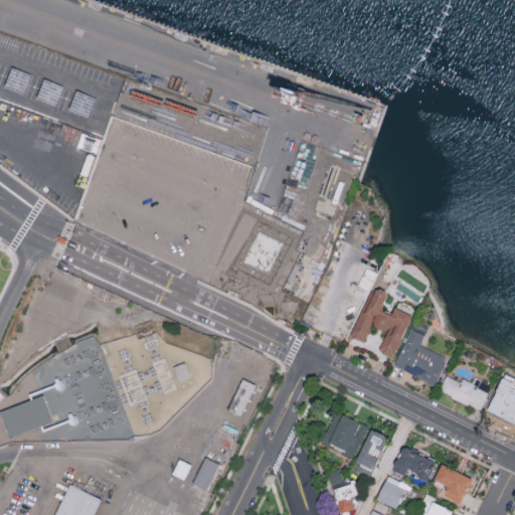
[(376,292),(381,290),(385,292),(387,297),(383,308),(384,312),(392,316),(395,308),(413,317),(393,358),(379,351),(389,330),(386,331),(383,331),(379,330),(376,328),(375,325),(373,324),(363,343),(350,336),(365,307),(368,309),(376,292)]
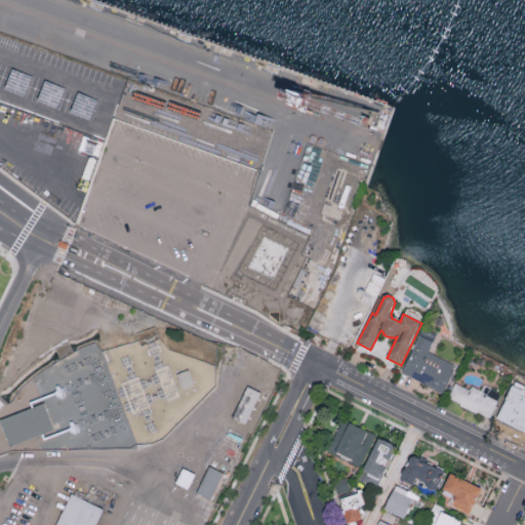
[(419,336),(433,342),(428,353),(455,366),(442,395),(401,374),(419,336)]
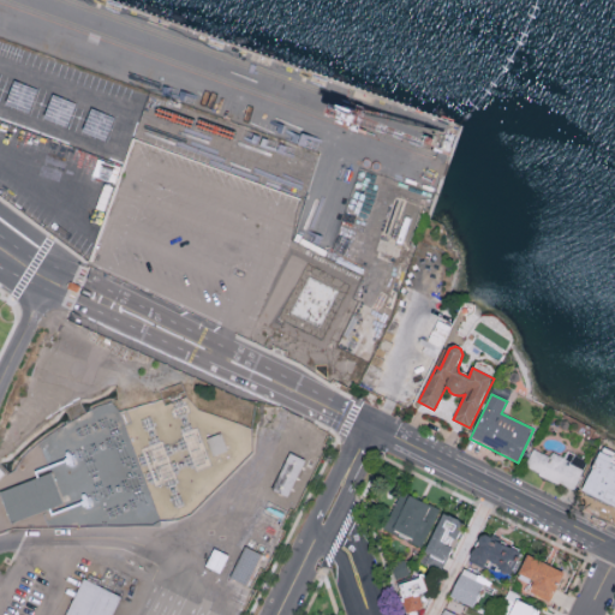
[(61,500),(90,490),(69,430),(93,422),(96,433),(117,425),(121,441),(129,439),(115,401),(79,415),(82,419),(36,435),(41,447),(49,443),(55,461),(34,469),(36,476),(51,471),(61,500)]
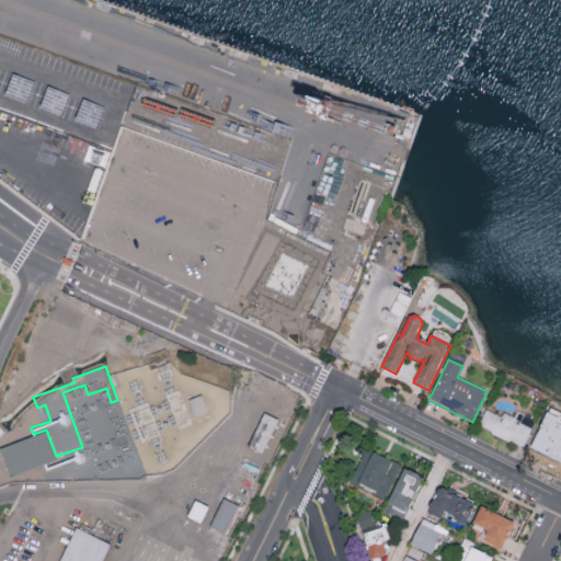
[(487,411),(502,418),(504,413),(514,419),(517,411),(538,421),(524,450),(492,435),(494,432),(480,425),(487,411)]
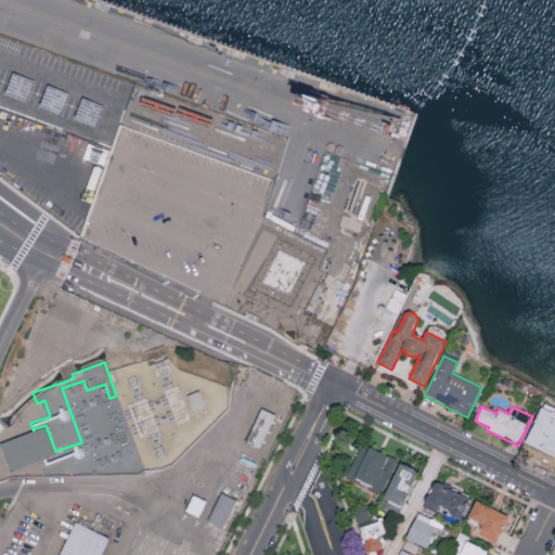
[(244,441),(259,448),(275,414),(261,408),(244,441)]
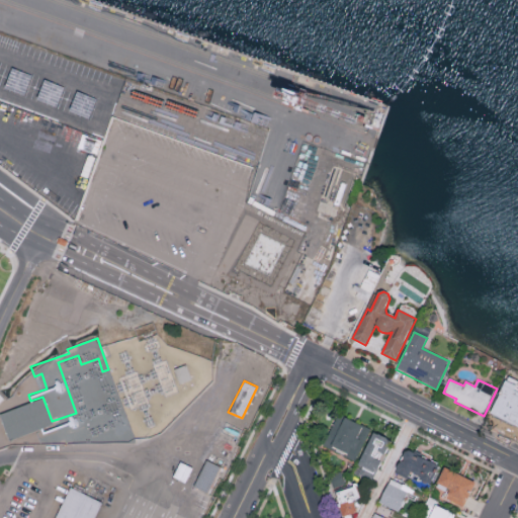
[(509,384),(501,401),(496,398),(487,417),(509,427),(510,424),(507,422),(510,416),(517,413),(517,393),(517,389),(509,384)]
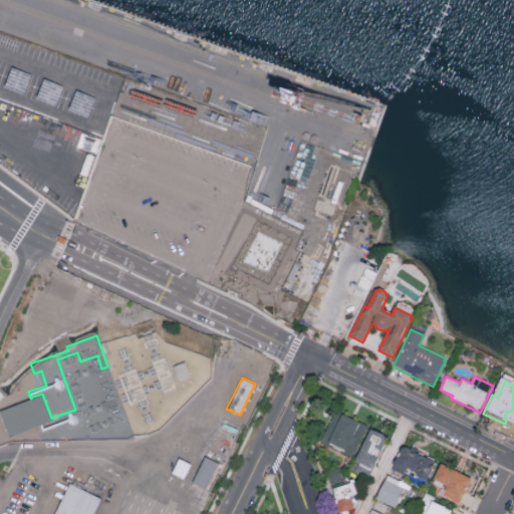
[(0,410),(0,413),(9,437),(51,421),(41,395),(0,410)]
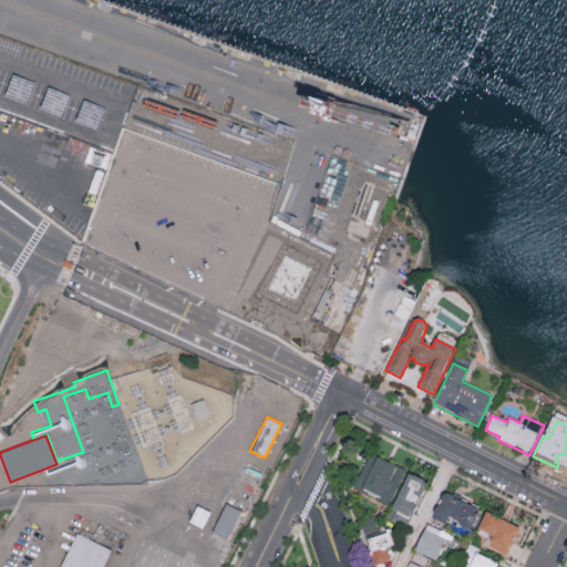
[(405,471),(371,454),(353,491),(388,506),(405,471)]
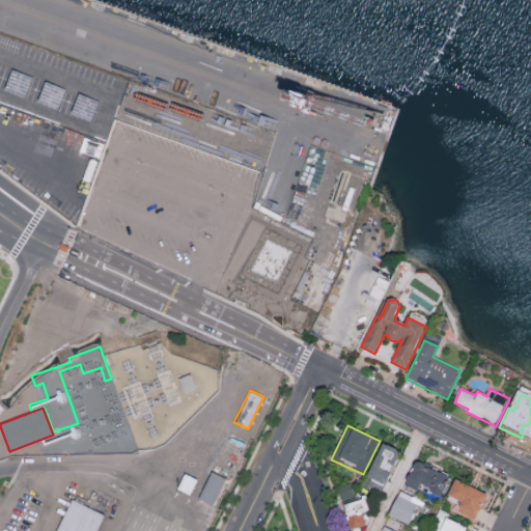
[(383,491),(399,450),(381,442),(364,483),(383,491)]
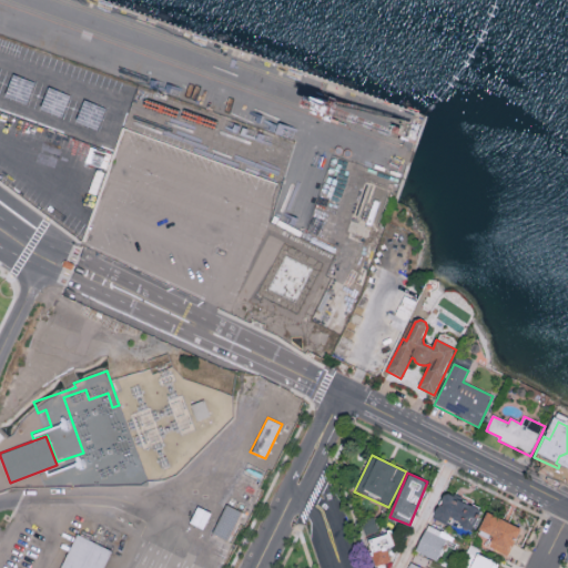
[(470,529),(480,508),(443,493),(432,517),(447,523),(448,520),(470,529)]
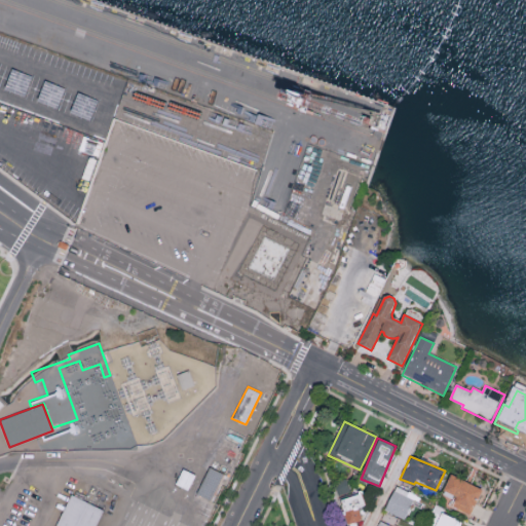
[(443,490),(455,495),(451,505),(471,514),(482,488),(449,474),(443,490)]
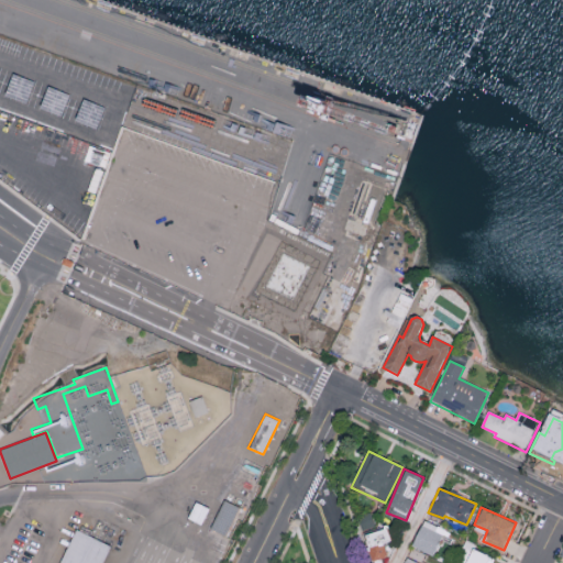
[(411,545),(432,555),(444,529),(422,519),(411,545)]
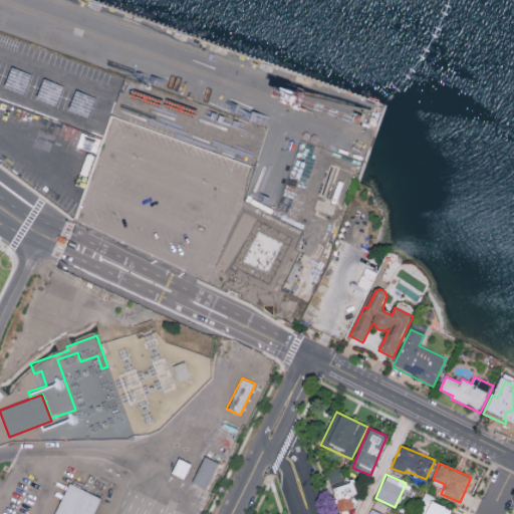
[(91,513),(99,497),(66,483),(52,513),(91,513)]
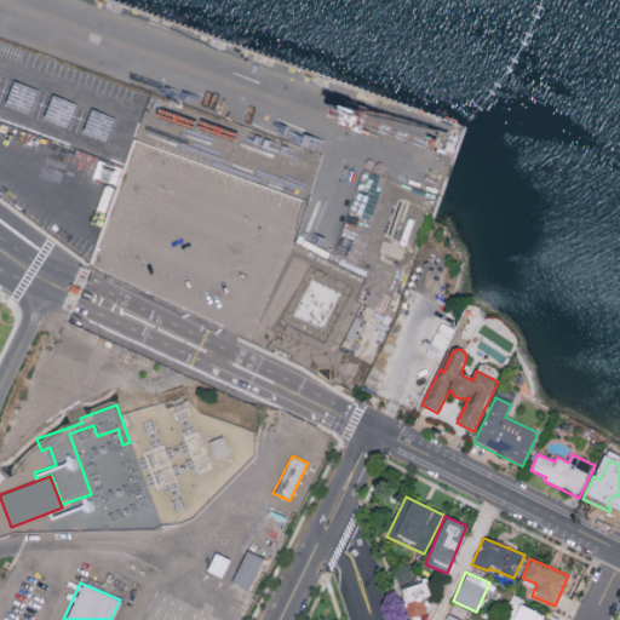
[(428,583),(401,591),(409,619),(413,619),(429,614),(424,600),(431,596),(428,583)]
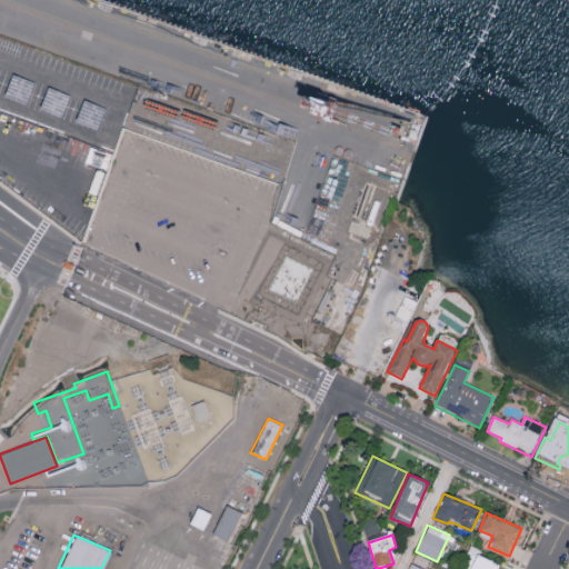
[(496,568),(499,563),(477,553),(469,568),(496,568)]
